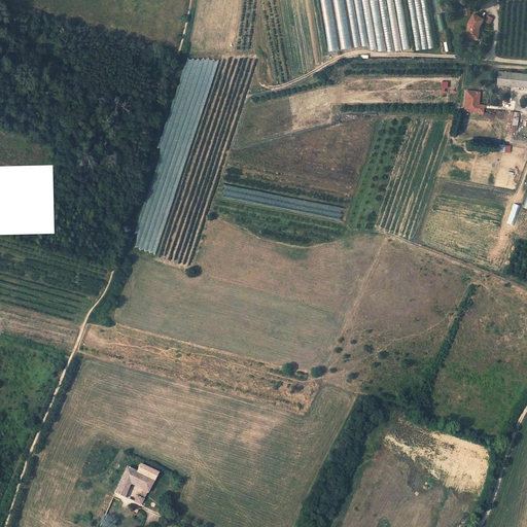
[(330,0),(321,0),(328,51),(338,50),(330,0)]
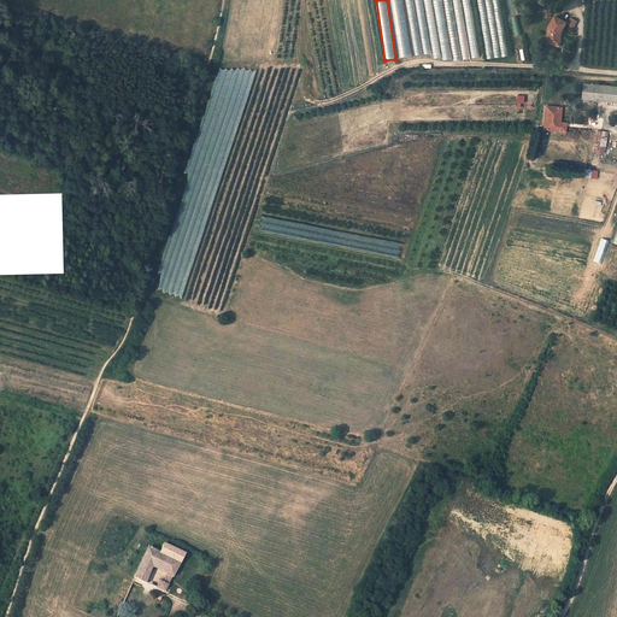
[(391,0),(400,58),(412,57),(403,0),(391,0)]
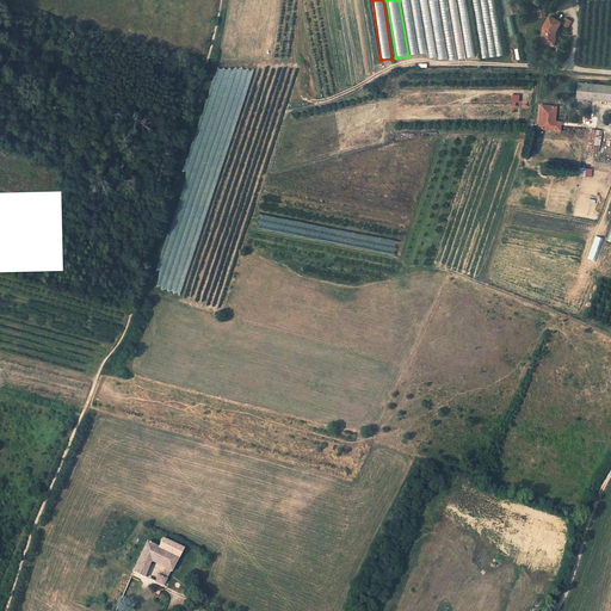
[(438,0),(401,0),(411,55),(429,53),(429,59),(438,57),(438,60),(448,59),(438,0)]
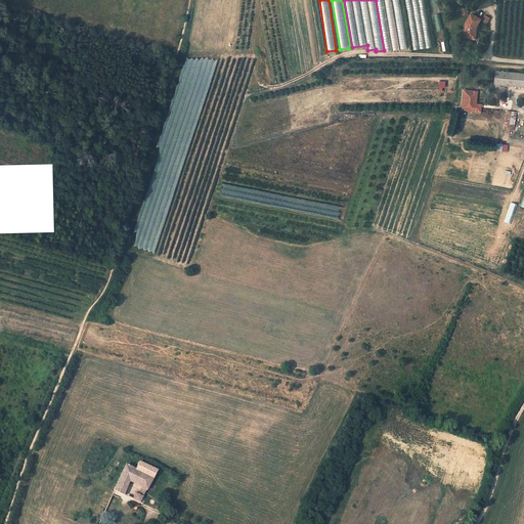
[(400,50),(406,49),(399,0),(384,0),(392,51),(400,50)]
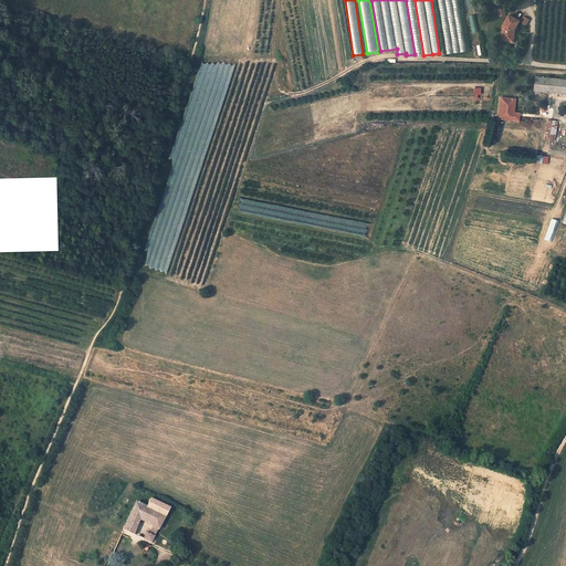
[(474,14),(468,17),(472,33),(479,31),(474,14)]
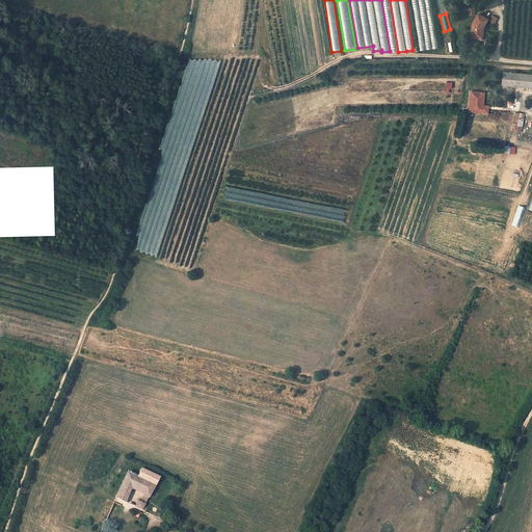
[(480,29),(486,21),(478,14),(472,23),(471,25),(473,25),(471,31),(470,31),(468,36),(475,38),(476,36),(479,37),(481,31),(480,31),(480,29)]
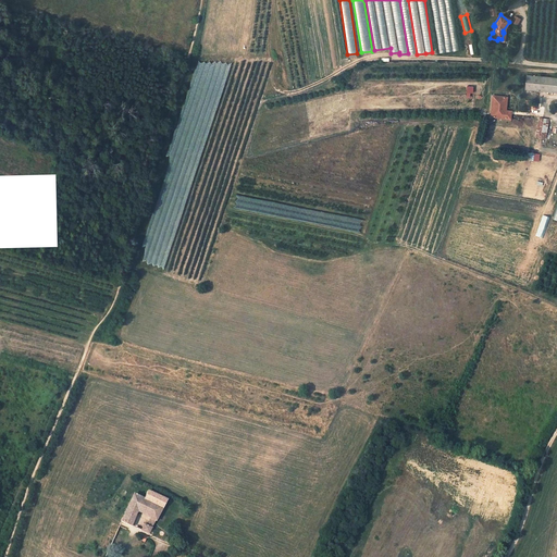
[(555,91),(556,77),(522,74),(521,89),(555,91)]
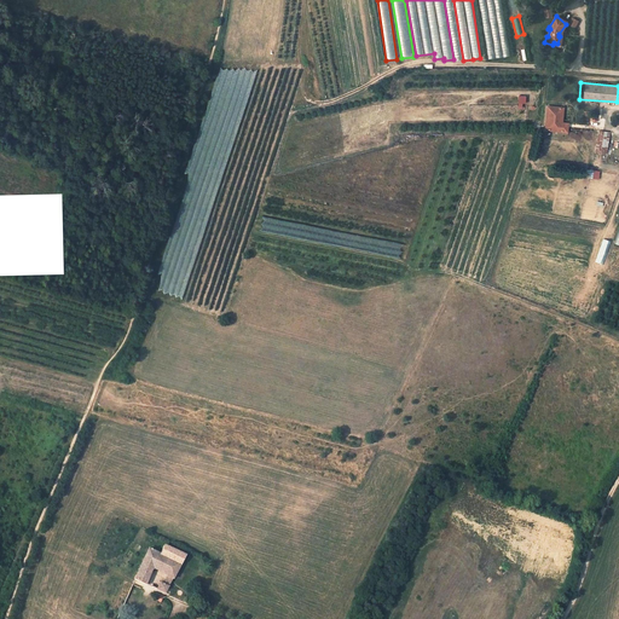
[(555,122),(556,108),(542,106),(541,121),(543,122),(542,129),(561,132),(562,126),(555,126),(555,122)]
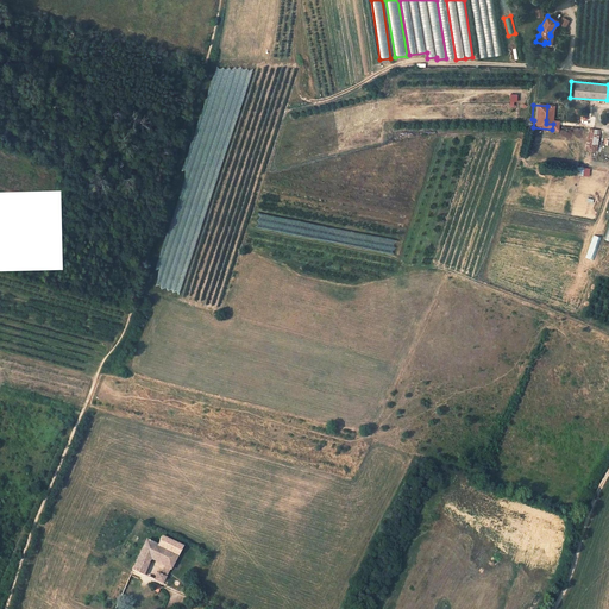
[(586,150),(600,150),(600,129),(586,129),(586,150)]
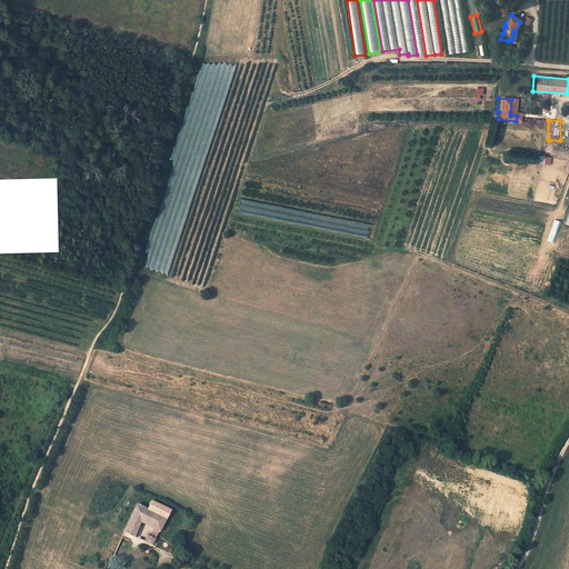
[(159,530),(170,510),(151,501),(147,510),(136,505),(123,532),(133,537),(138,529),(136,528),(139,520),(151,527),(159,530)]
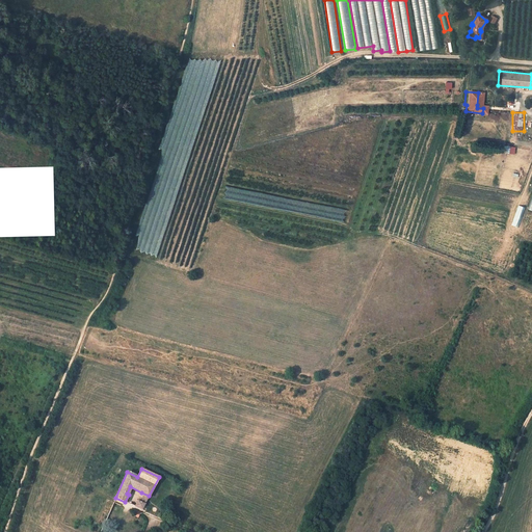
[(141,510),(147,500),(142,498),(140,502),(137,500),(134,507),(141,510)]
